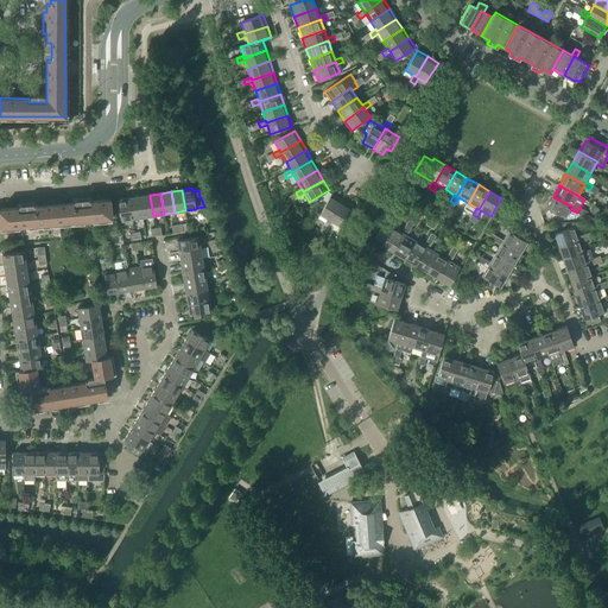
[(320,214),(328,219),(330,221),(342,201),(331,194),(320,214)]
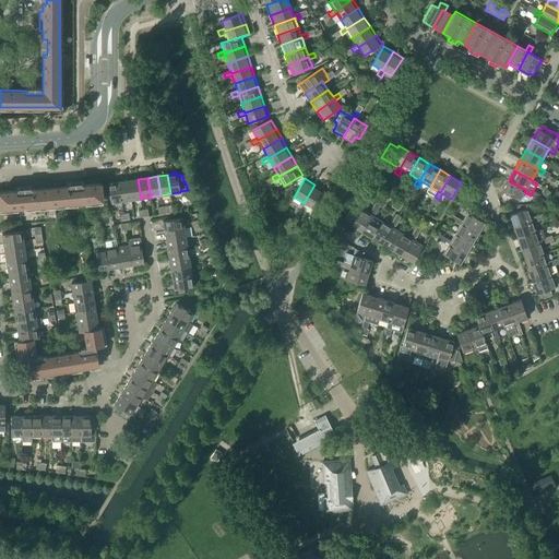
[(138,179),(128,180),(131,200),(141,199),(138,179)]
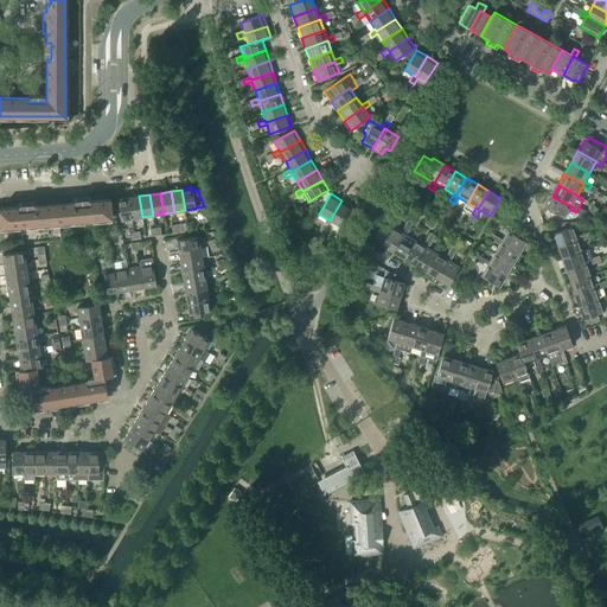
[(139,196),(129,198),(132,218),(142,217),(139,196)]
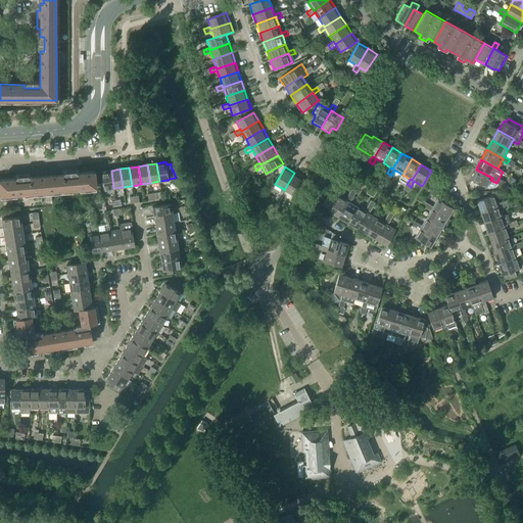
[(492,178),(476,170),(470,179),(486,188),(490,180),(492,178)]
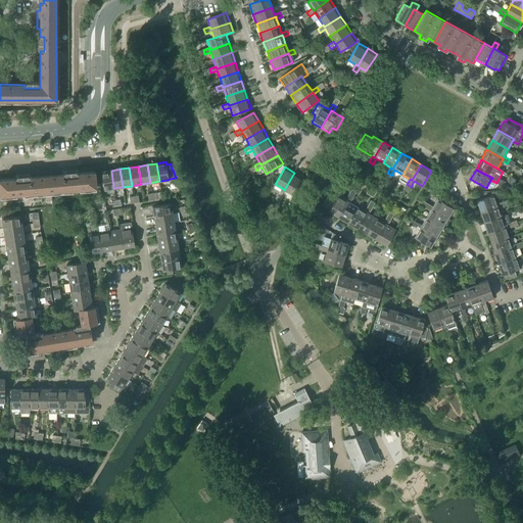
[(113,188),(111,171),(101,172),(104,190),(113,188)]
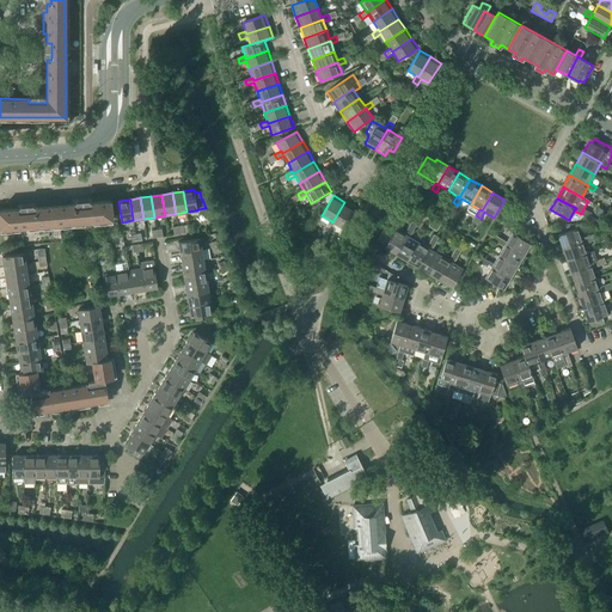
[(18,209),(0,209),(0,228),(112,219),(111,201),(91,202),(91,204),(92,204),(92,207),(74,208),(74,204),(65,204),(65,201),(44,203),(44,207),(36,207),(36,212),(18,213),(18,210),(18,209)]
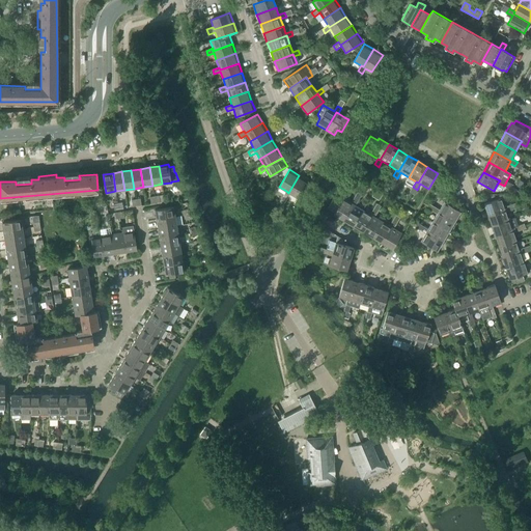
[(288,193),(286,191),(282,197),(286,199),(290,194),(297,198),(307,180),(299,175),(288,193)]
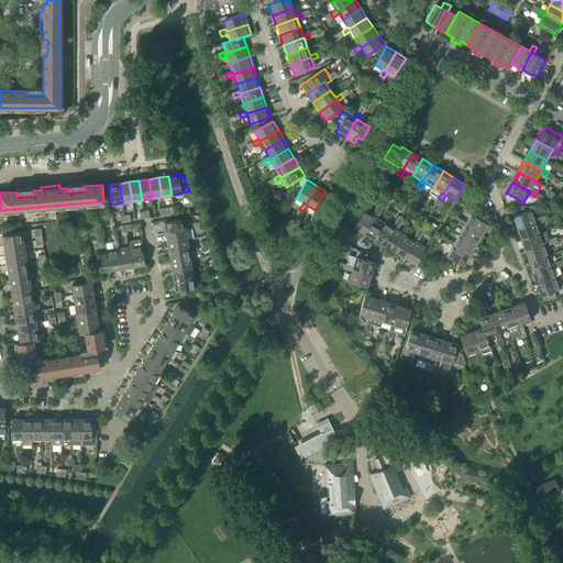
[(353,228),(364,234),(374,217),(376,219),(379,212),(375,210),(372,216),(363,210),(353,228)]
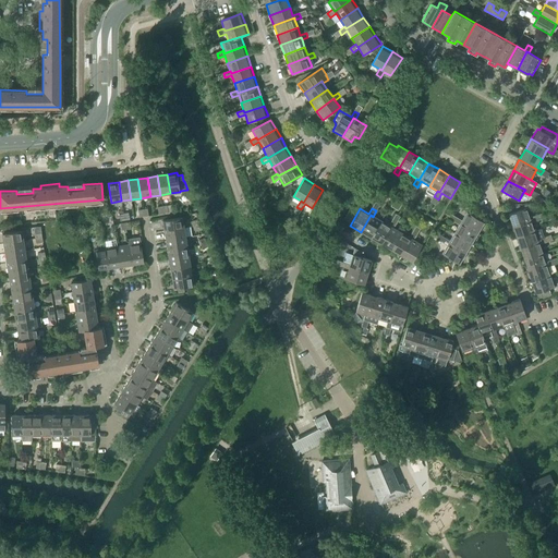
[(508,215),(512,226),(531,220),(532,222),(538,220),(536,215),(530,218),(526,208),(508,215)]
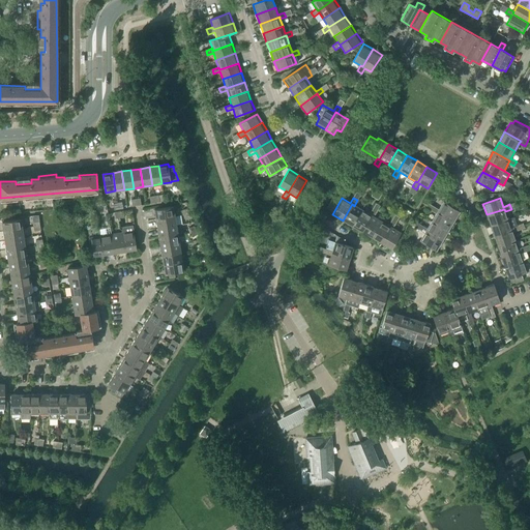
[(443,202),(439,210),(438,212),(453,222),(460,211),(443,202)]
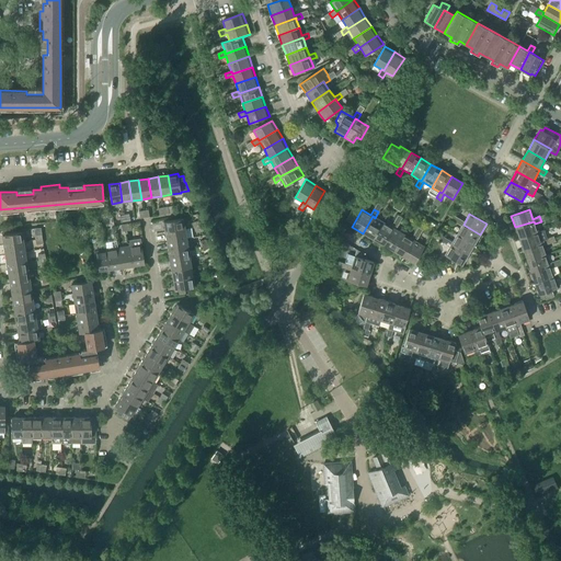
[(363,233),(373,239),(382,222),(375,218),(373,216),(363,233)]
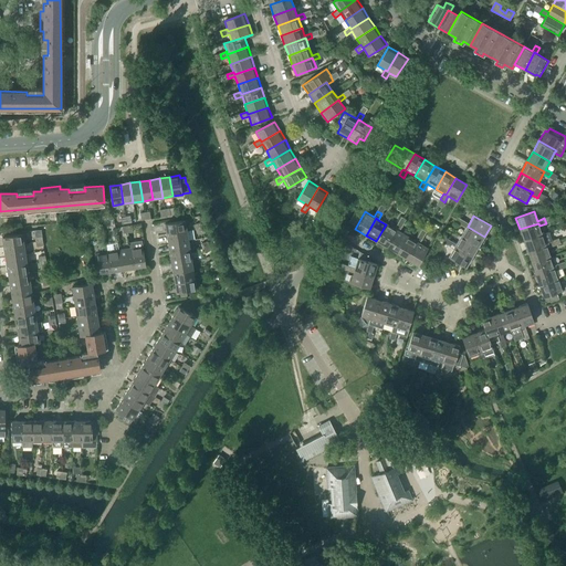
[(102,220),(96,220),(87,222),(88,229),(103,227),(102,220)]
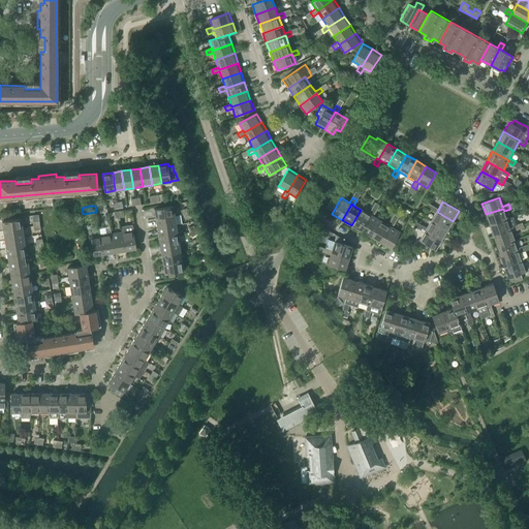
[(435,214),(431,221),(446,230),(453,221),(437,212),(438,210),(432,206),(430,210),(435,214)]
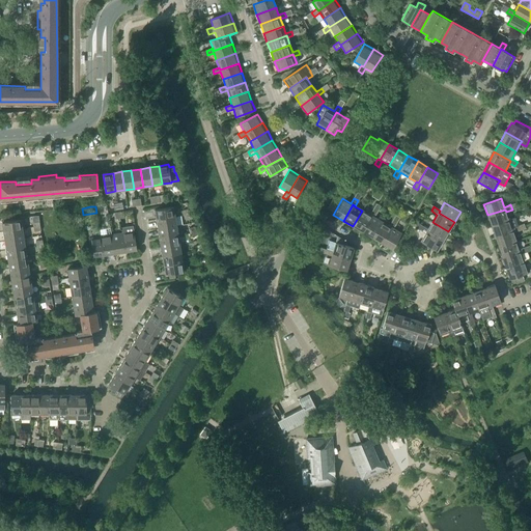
[(155,211),(157,220),(175,217),(173,207),(155,211)]
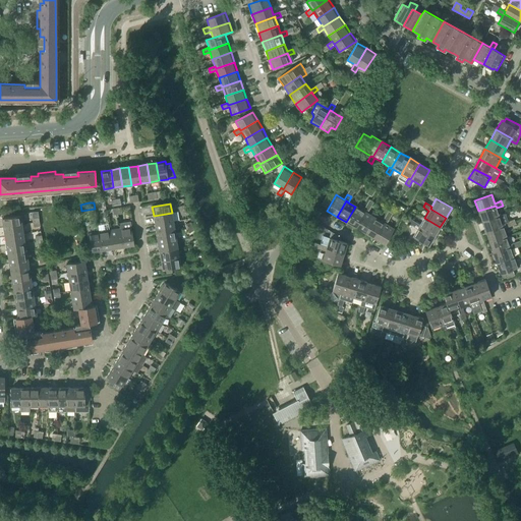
[(346,222),(356,228),(365,212),(367,214),(370,208),(366,206),(363,211),(355,207),(346,222)]
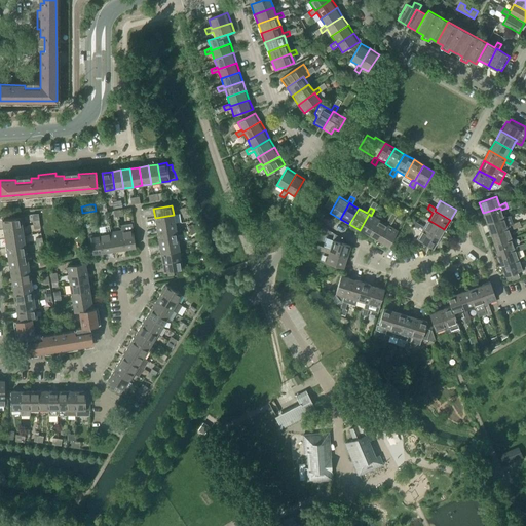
[(483,213),(487,224),(504,218),(501,210),(500,208),(483,213)]
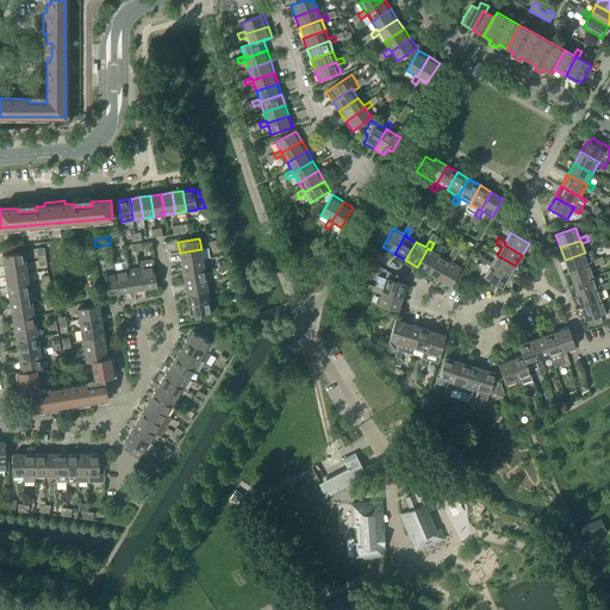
[(417,267),(428,273),(439,255),(430,250),(428,248),(417,267)]
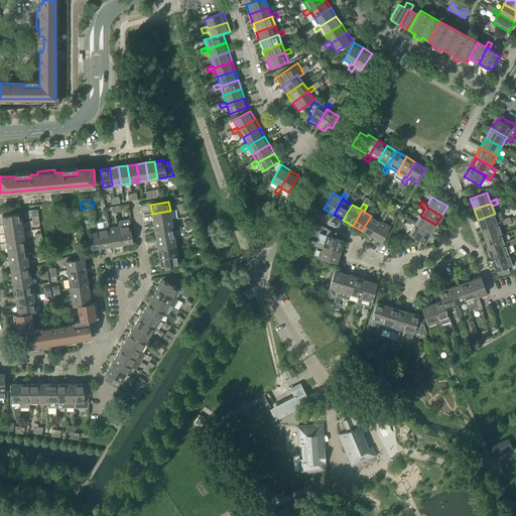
[(152,214),(153,223),(171,220),(170,211),(152,214)]
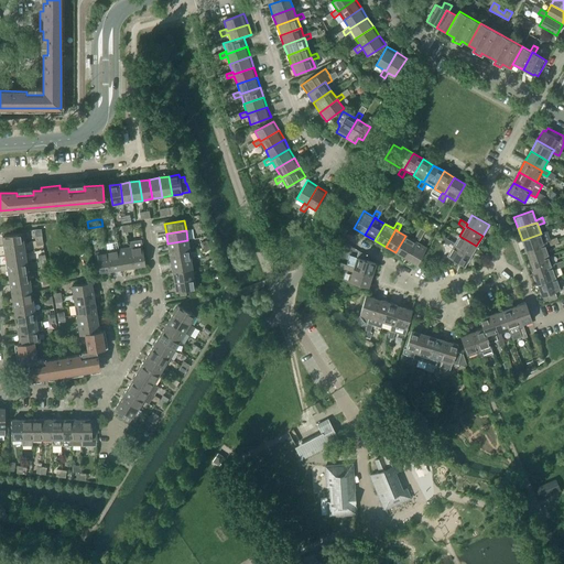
[(522,240),(525,251),(544,245),(545,247),(552,245),(550,240),(546,231),(541,234),(522,240)]
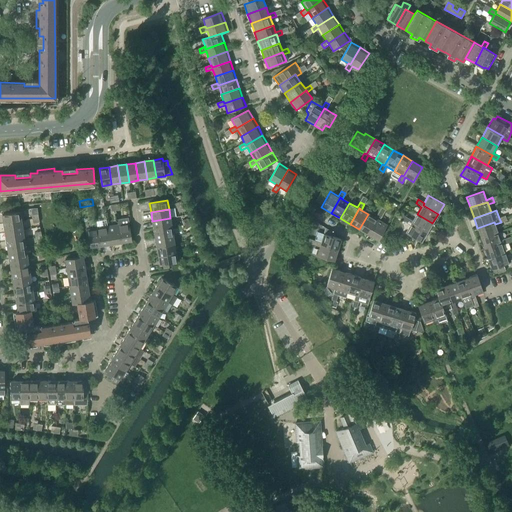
[(2,215),(3,223),(21,221),(20,212),(2,215)]
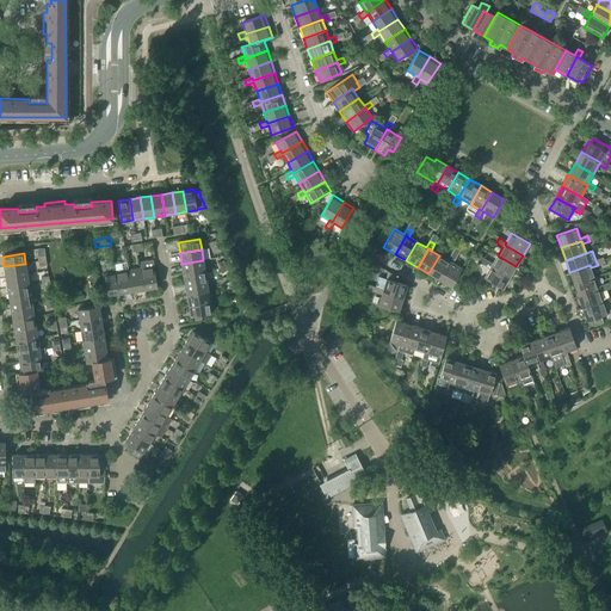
[(429,273),(439,281),(450,261),(452,264),(456,257),(451,254),(448,260),(439,255),(429,273)]
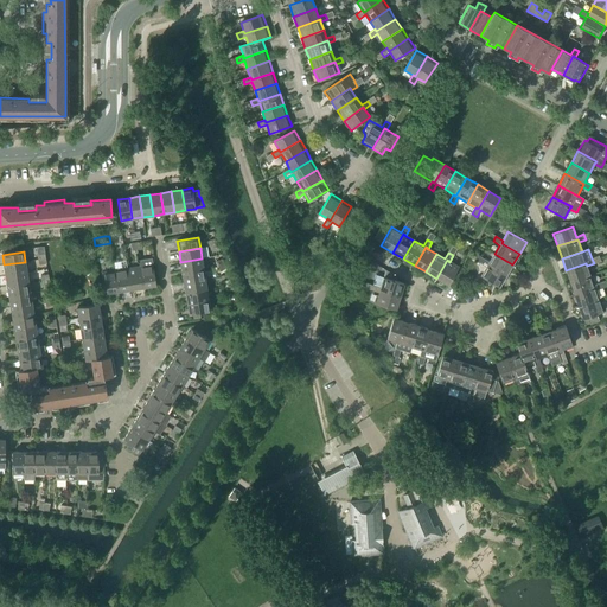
[(494,254),(490,262),(487,264),(506,276),(512,264),(494,254)]
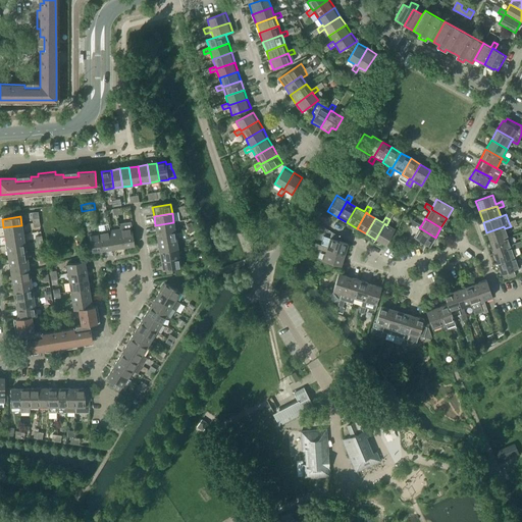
[(155,225),(157,235),(174,231),(173,222),(155,225)]
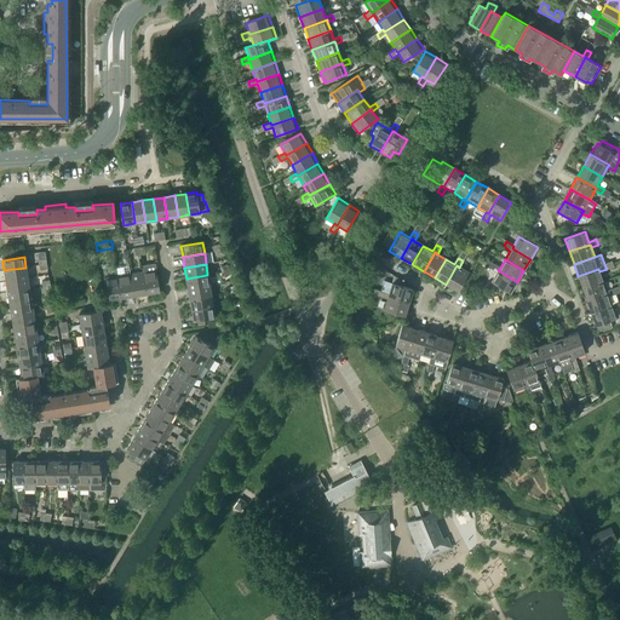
[(498,270),(500,268),(493,264),(491,269),(497,273),(492,282),(510,293),(517,282),(498,270)]
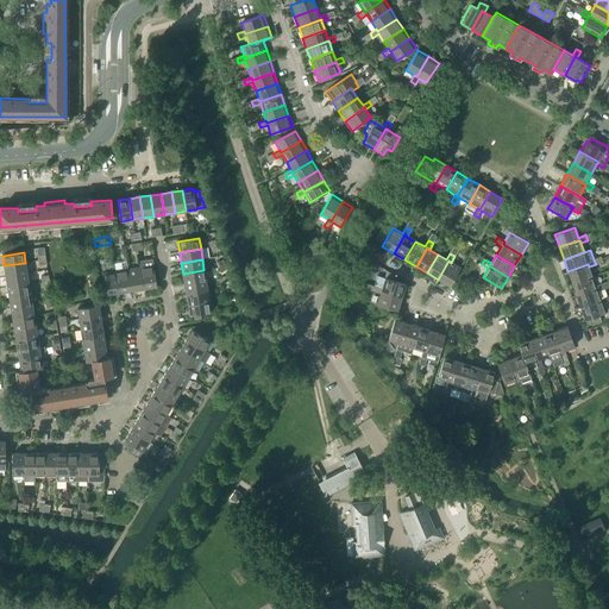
[(449,261),(438,280),(450,286),(460,268),(451,263),(449,261)]
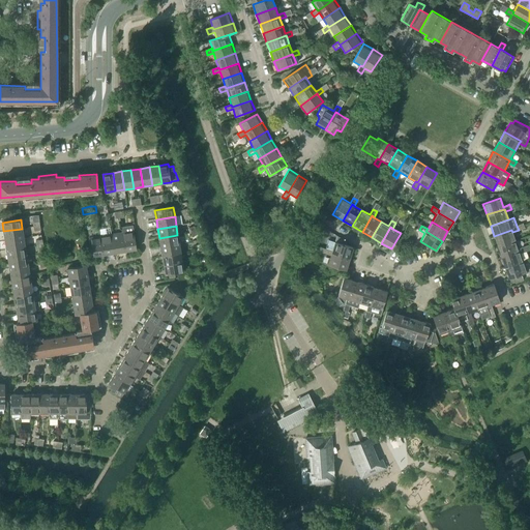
[(3,231),(5,240),(24,237),(22,229),(3,231)]
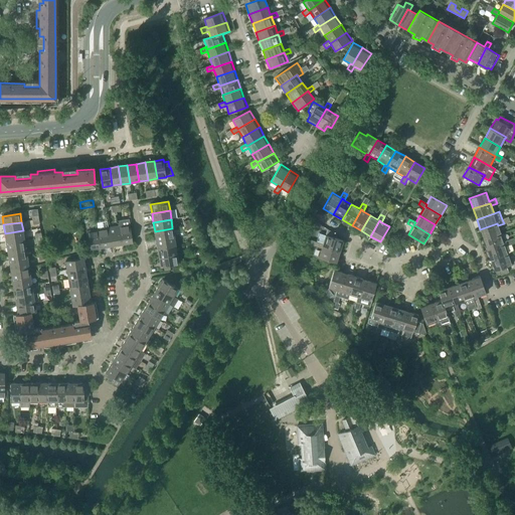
[(480,229),(484,239),(501,233),(498,225),(497,223),(480,229)]
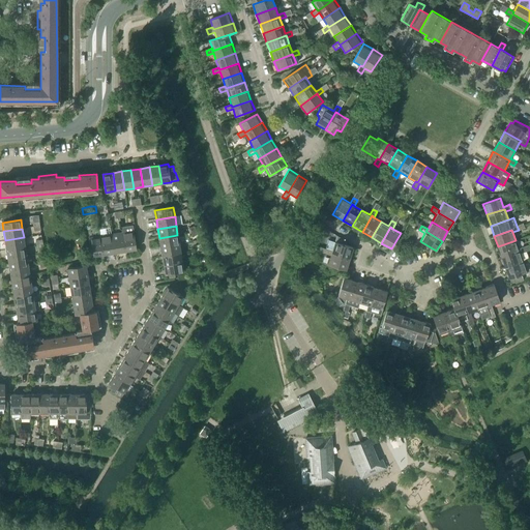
[(134,231),(122,233),(125,251),(137,249),(134,231)]
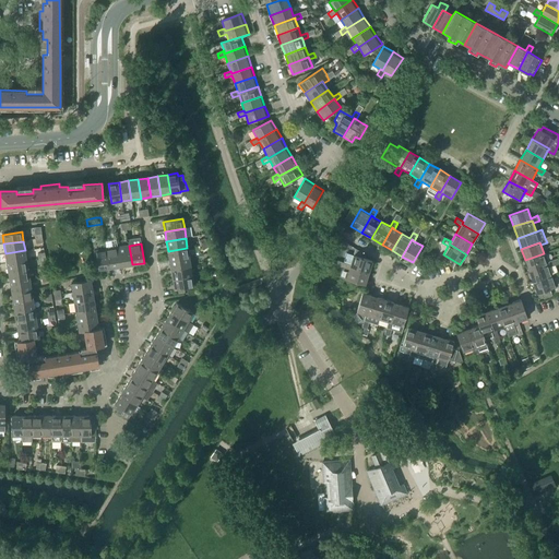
[(129,246),(117,248),(120,266),(132,264),(129,246)]
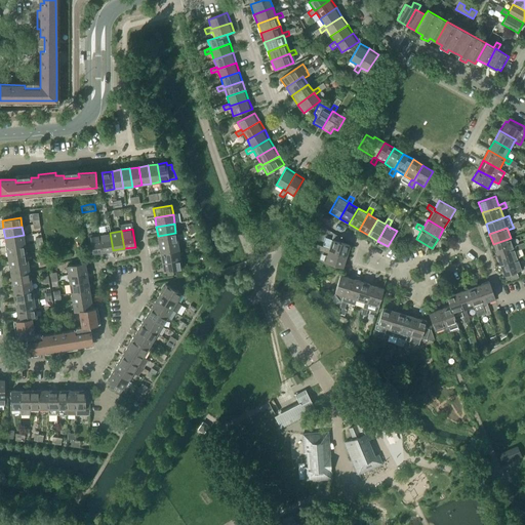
[(110,233),(99,234),(102,252),(113,250),(110,233)]
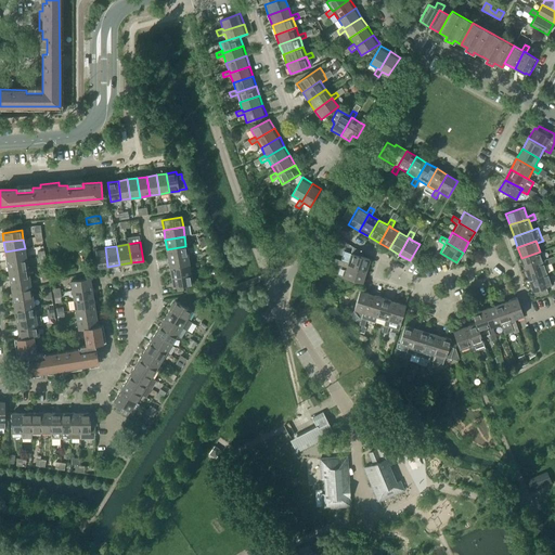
[(167,249),(168,258),(188,256),(185,246),(167,249)]
